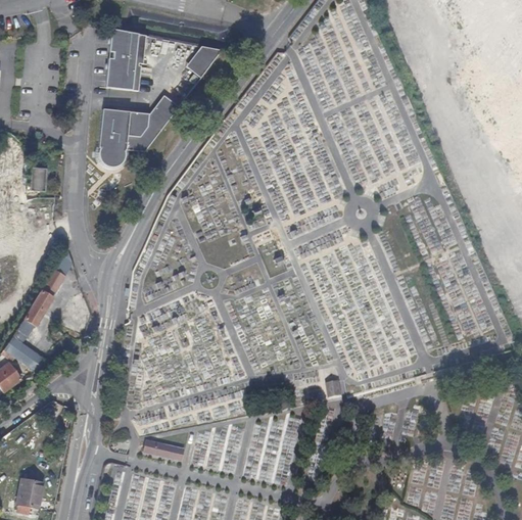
[(431,0),(463,59),(444,68),(456,89),(469,82),(521,182),(521,0),(431,0)]
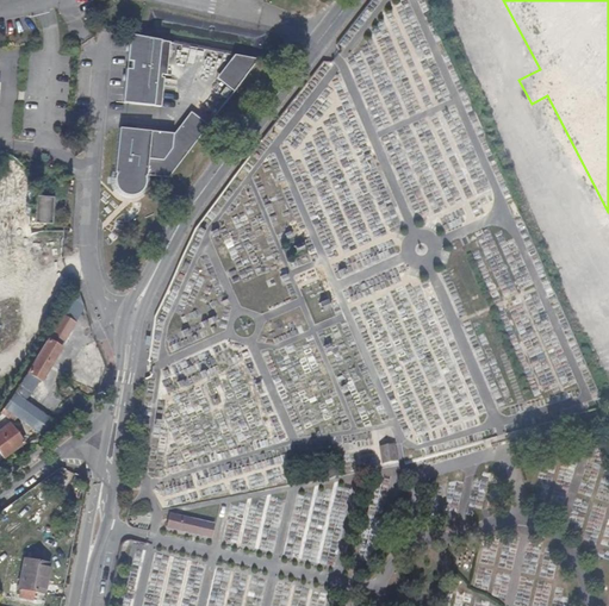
[(161,104),(169,37),(134,33),(125,100),(161,104)]
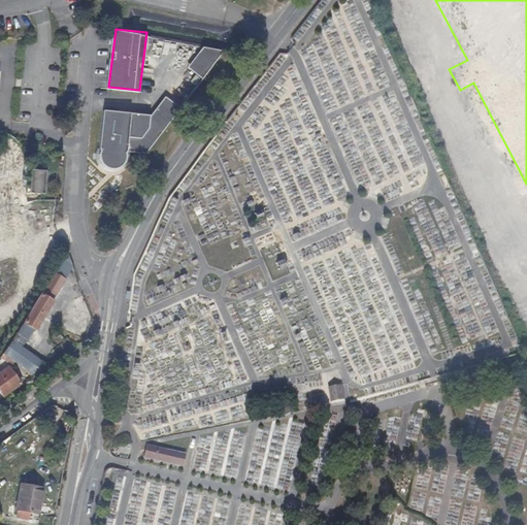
[(213,63),(223,47),(204,45),(197,53),(213,63)]
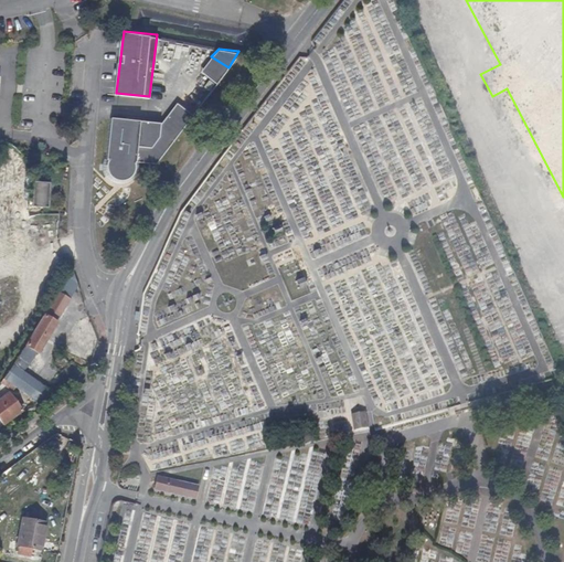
[(217,82),(229,67),(211,56),(202,70),(217,82)]
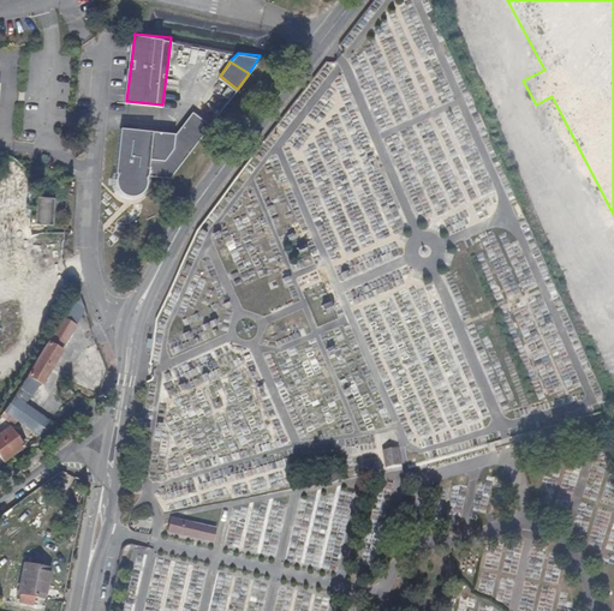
[(232,89),(227,85),(221,94),(227,97),(232,89)]
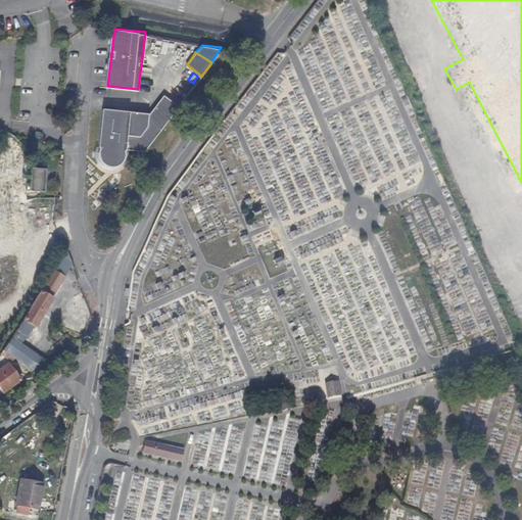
[(145,148),(179,103),(163,93),(149,112),(104,107),(100,145),(101,145),(99,150),(100,154),(103,161),(109,164),(116,164),(121,161),(124,157),(125,152),(124,148),(145,148)]
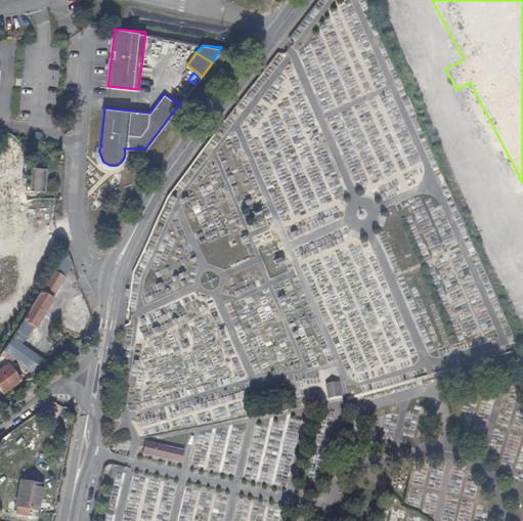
[(47,167),(30,167),(29,193),(47,193),(47,167)]
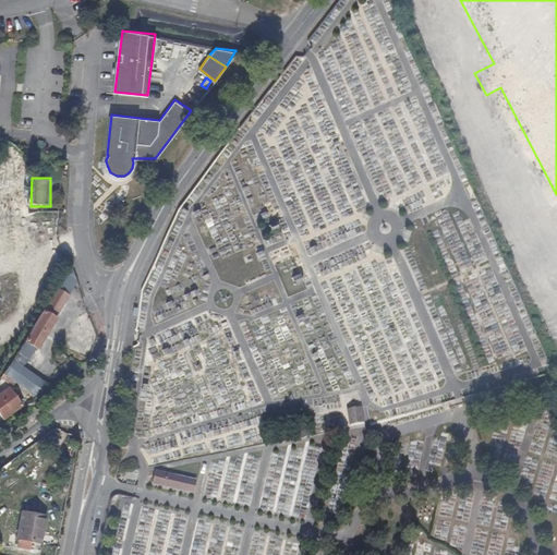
[(79,285),(72,265),(59,286),(72,296),(79,285)]
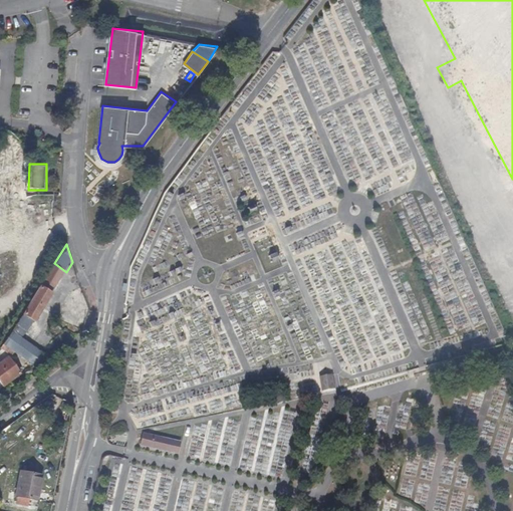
[(53,293),(66,272),(54,263),(40,286),(53,293)]
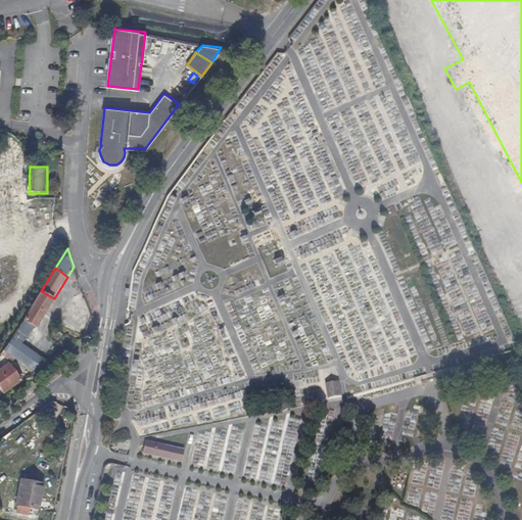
[(38,325),(54,298),(41,291),(25,319),(38,325)]
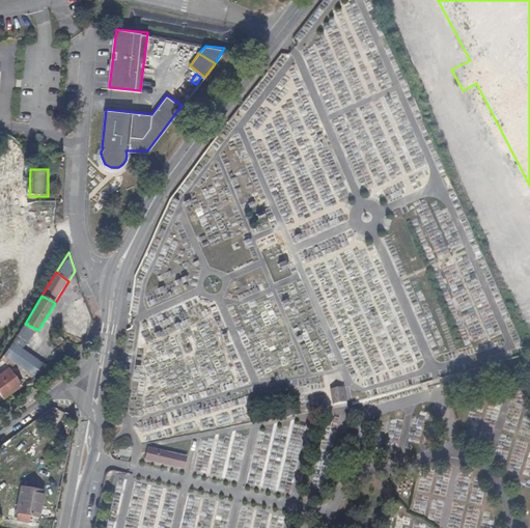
[(31,342),(38,330),(25,324),(19,334),(31,342)]
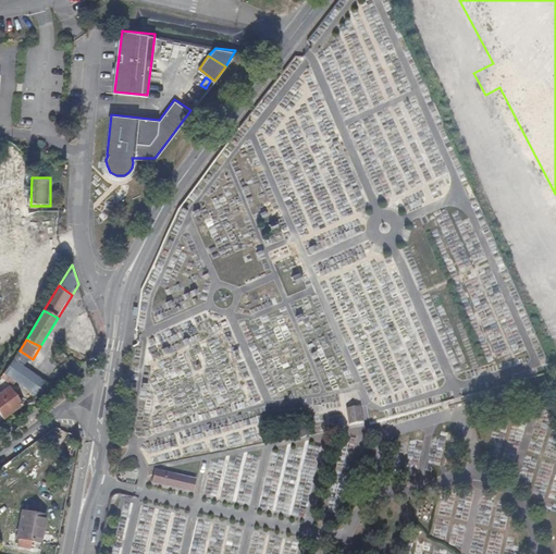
[(54,388),(14,358),(4,371),(41,399),(42,398),(54,388)]
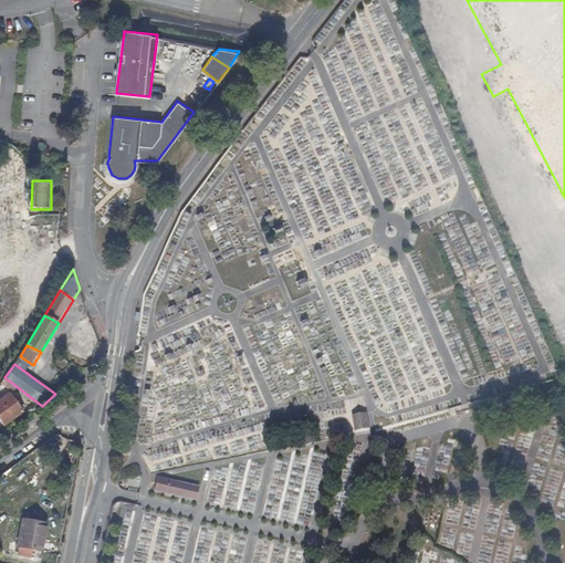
[(0,434),(27,416),(12,396),(0,404),(0,434)]
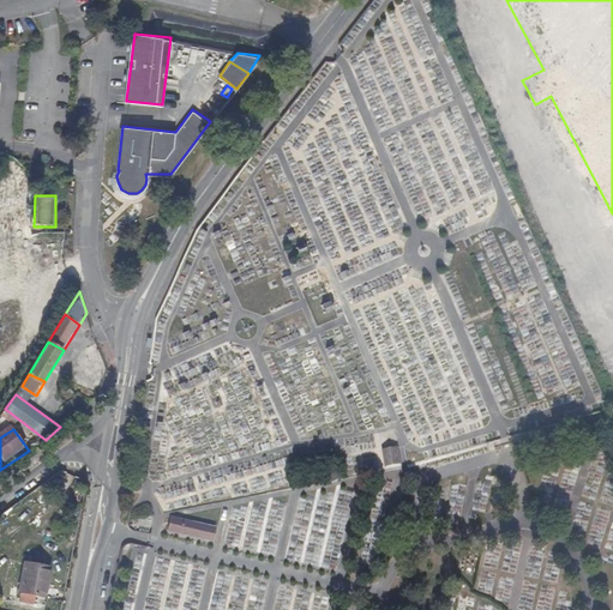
[(402,463),(400,445),(384,447),(386,465),(402,463)]
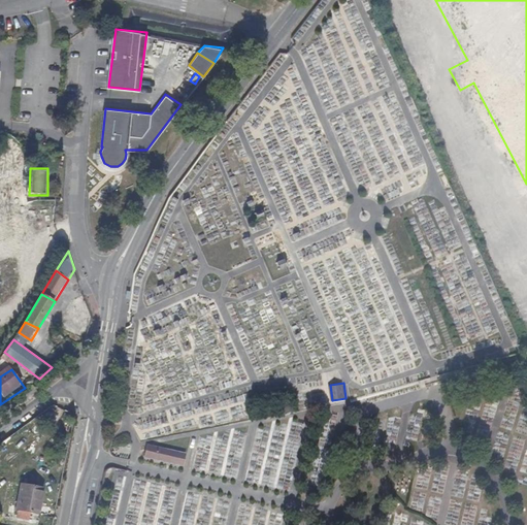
[(164,459),(167,447),(149,443),(145,454),(164,459)]
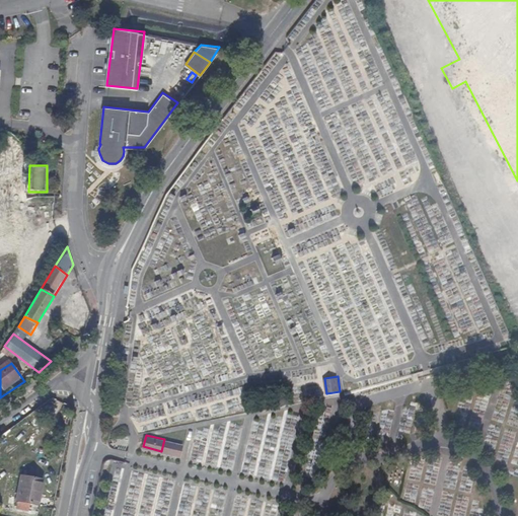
[(171,453),(174,441),(164,439),(161,451),(171,453)]
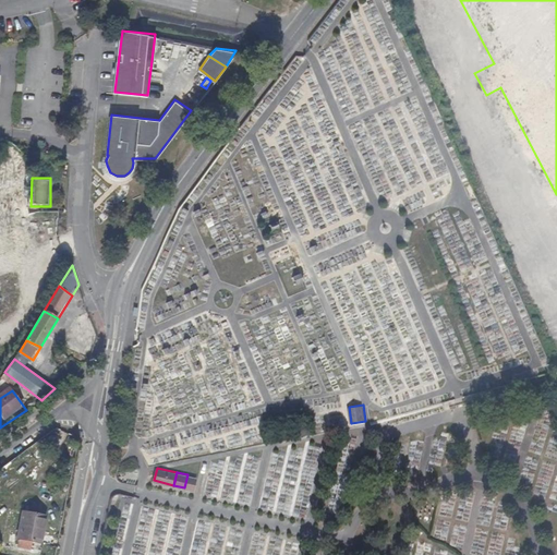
[(193,490),(196,477),(188,474),(184,487),(193,490)]
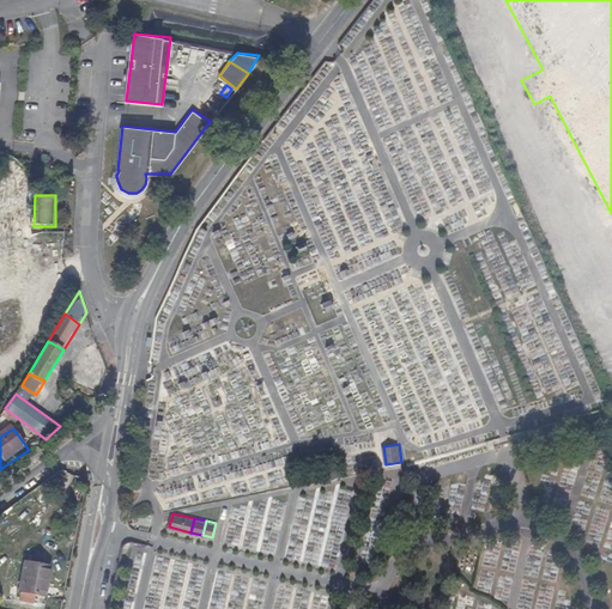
[(44,592),(50,564),(42,561),(44,547),(36,546),(35,550),(32,550),(26,549),(19,589),(44,592)]
